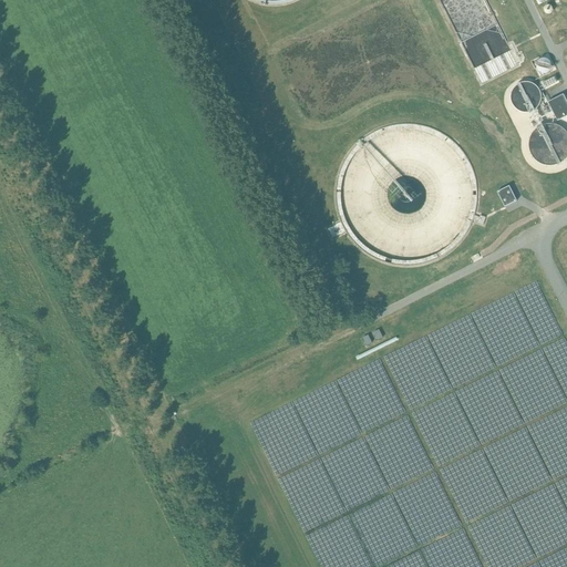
[(511,101),(513,106),(517,111),(524,113),(531,112),(536,109),(540,103),(542,98),(540,92),(538,88),(534,84),(528,82),(522,82),(517,84),(513,89),(511,94),(511,101)]
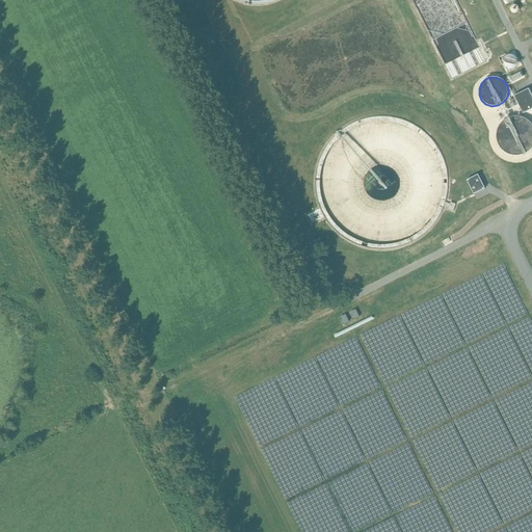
[(523,113),(531,108),(531,96),(529,88),(514,96),(523,113)]
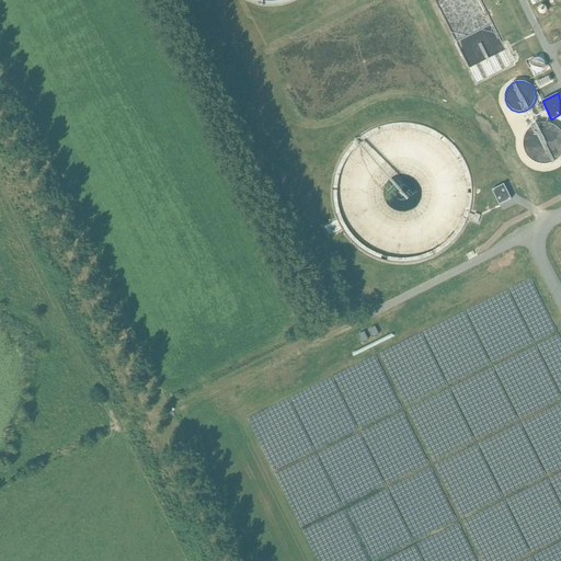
[(511,199),(504,184),(492,191),(500,205),(511,199)]
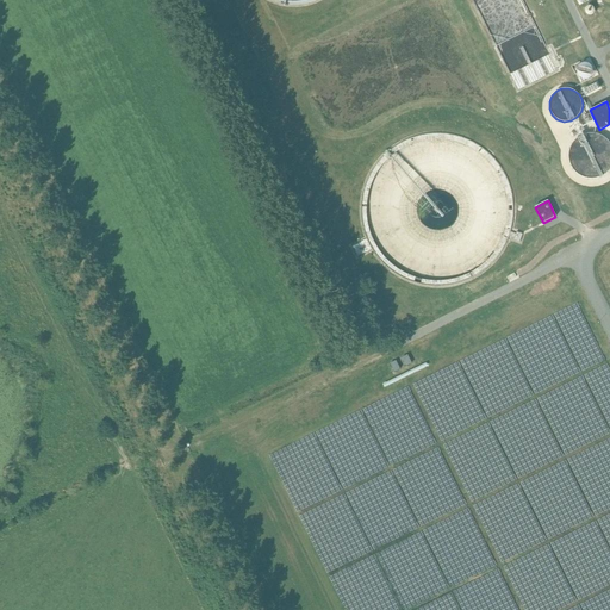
[(408,355),(403,358),(406,366),(412,363),(408,355)]
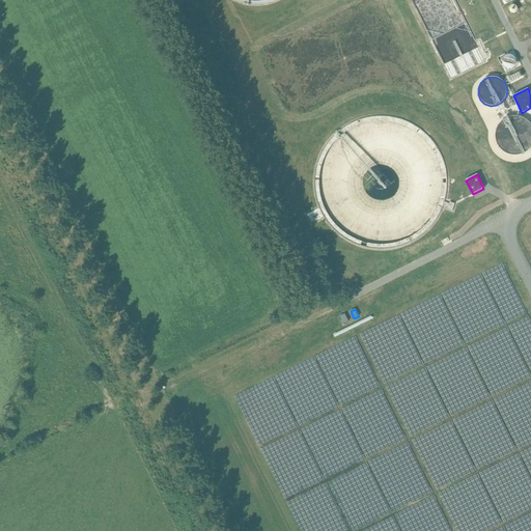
[(345,314),(340,316),(343,324),(348,322),(345,314)]
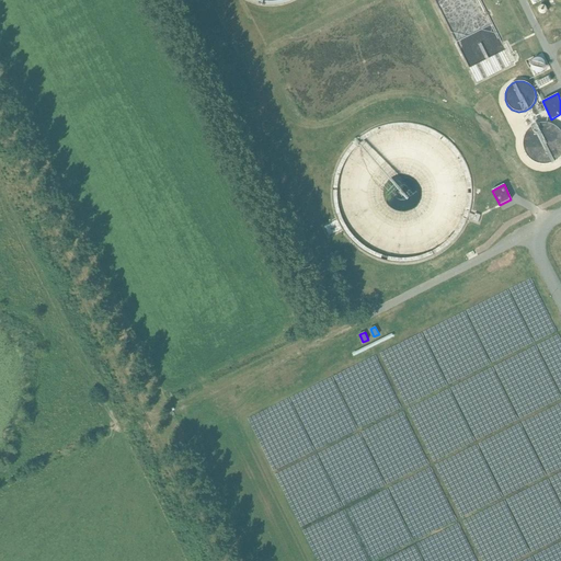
[(391,334),(352,353),(354,356),(393,336),(391,334)]
